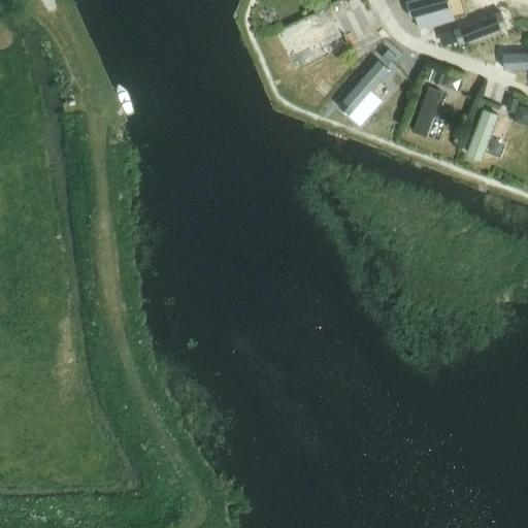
[(355,0),(345,5),(350,13),(359,8),(355,0)]
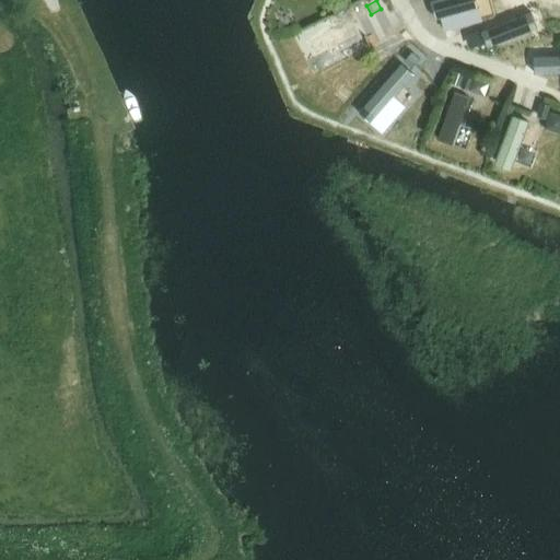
[(477,0),(442,0),(432,3),(436,20),(480,9),(477,0)]
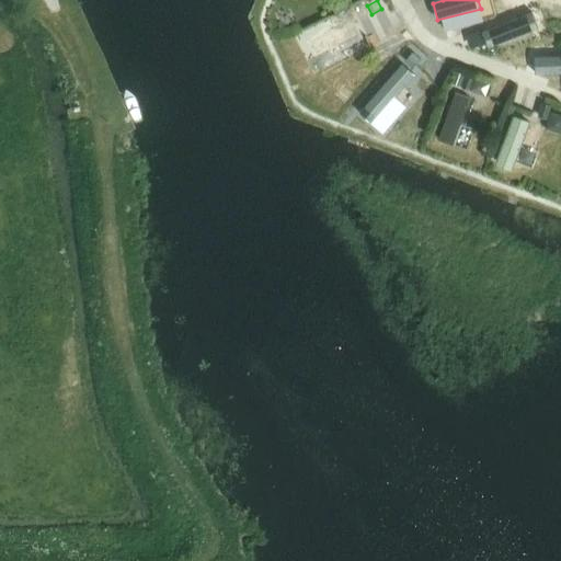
[(534,13),(483,32),(489,48),(540,30),(534,13)]
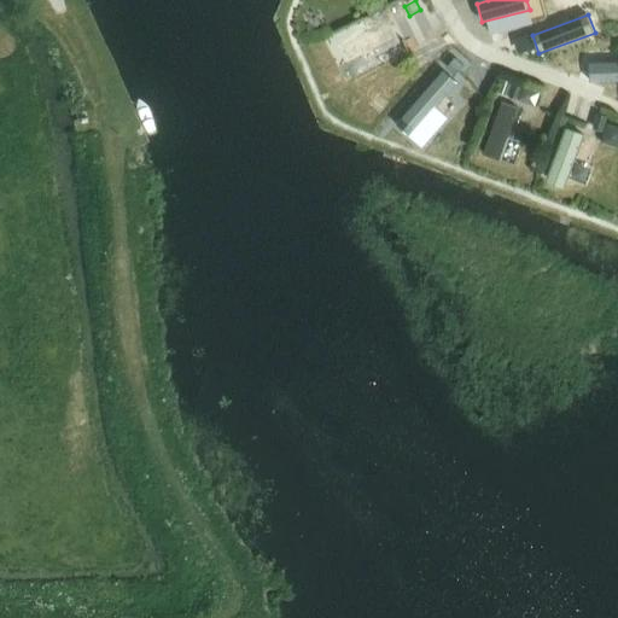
[(386,22),(338,46),(348,64),(396,41),(386,22)]
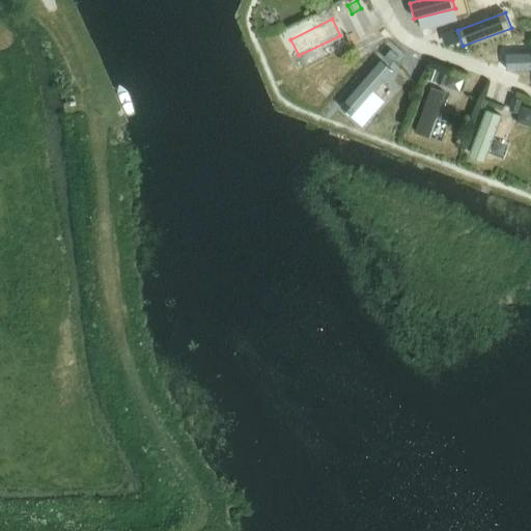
[(455,30),(443,35),(447,46),(459,42),(455,30)]
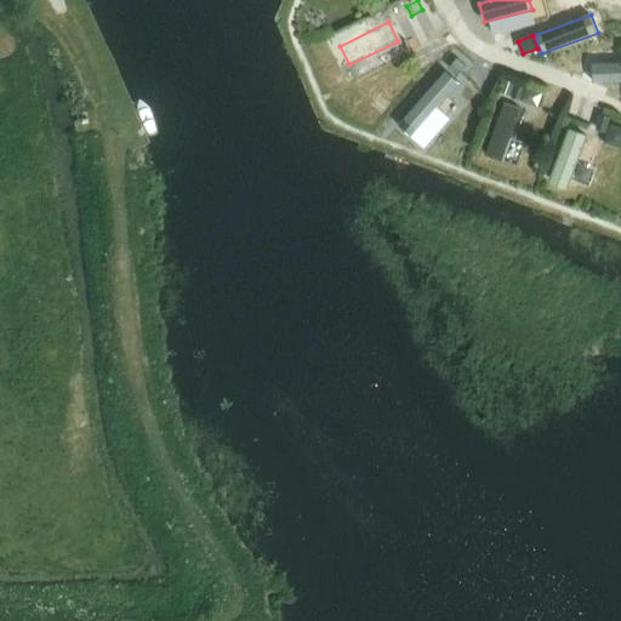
[(457,58),(449,69),(457,77),(467,66),(457,58)]
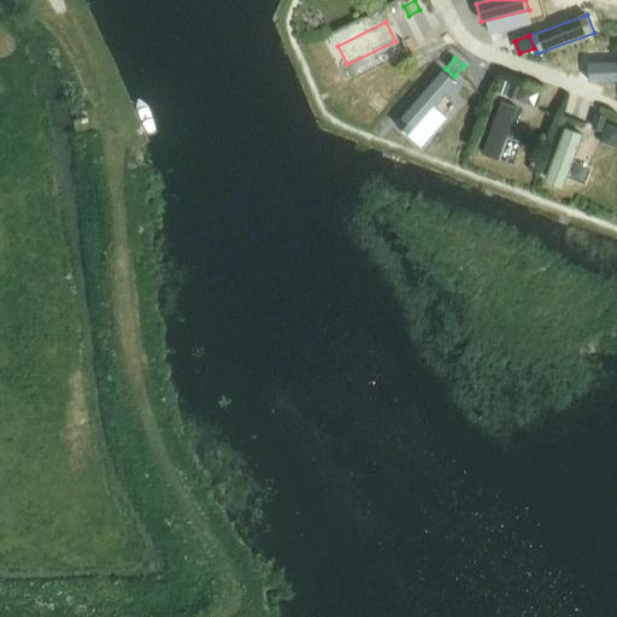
[(616,63),(589,64),(591,82),(616,81),(616,63)]
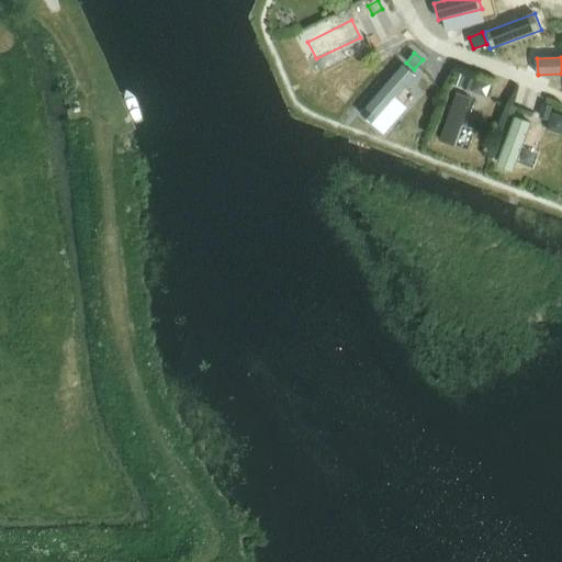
[(404,64),(361,113),(373,124),(416,76),(404,64)]
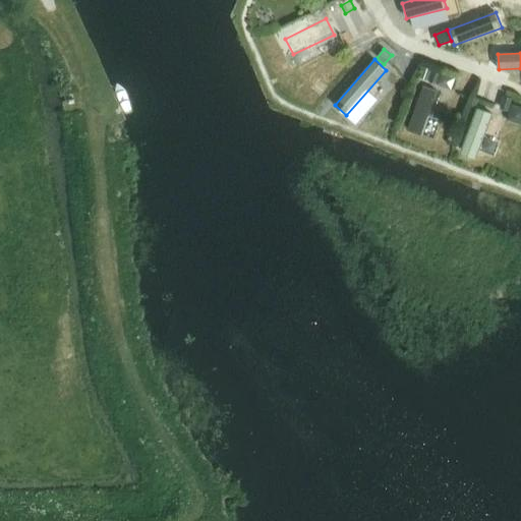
[(425,66),(421,78),(428,80),(432,69),(425,66)]
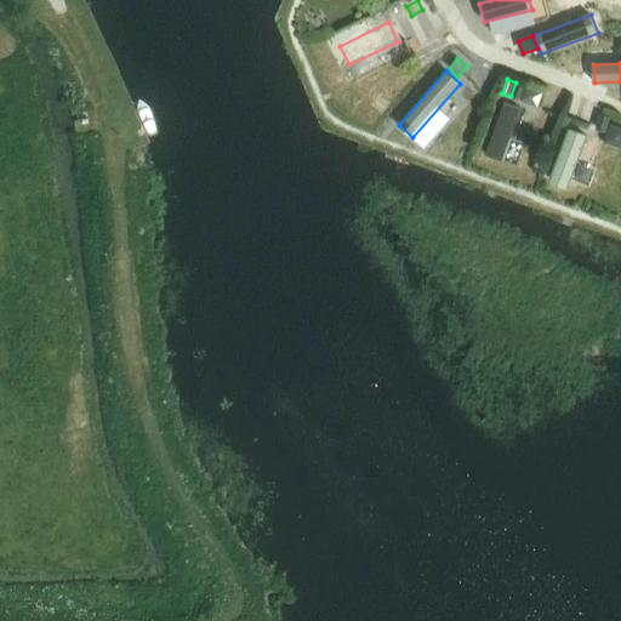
[(517,83),(512,97),(520,100),(525,86),(517,83)]
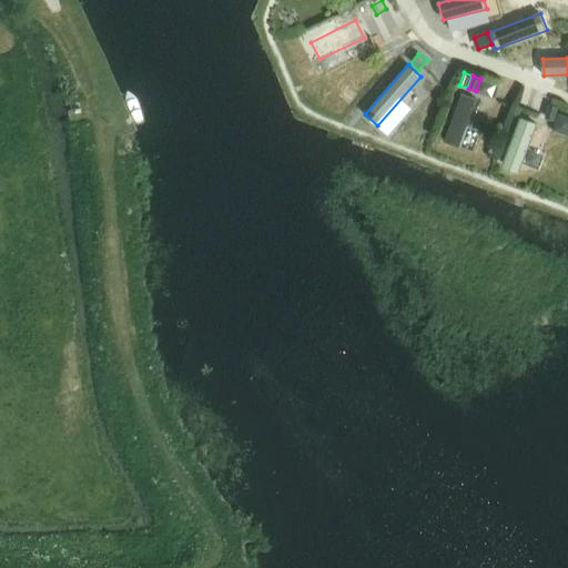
[(462,93),(445,142),(459,148),(477,99),(462,93)]
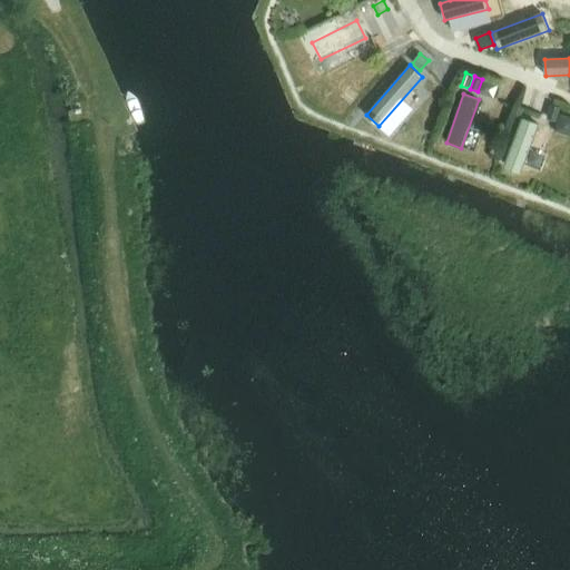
[(551,105),(547,119),(557,121),(561,108),(551,105)]
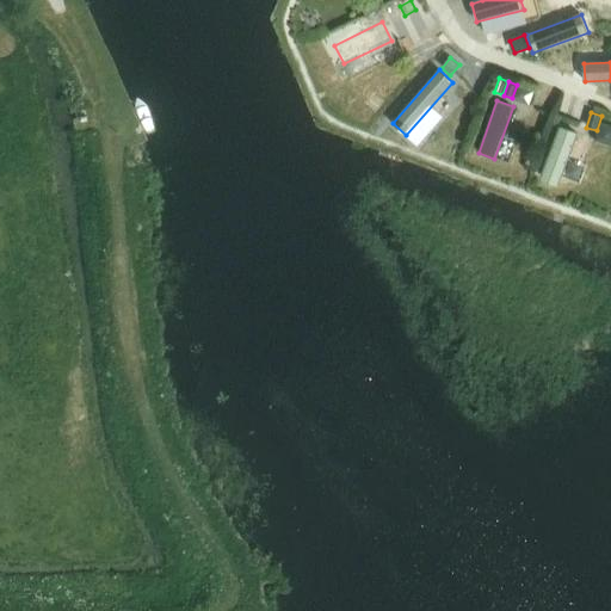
[(560,127),(539,180),(559,186),(579,134),(560,127)]
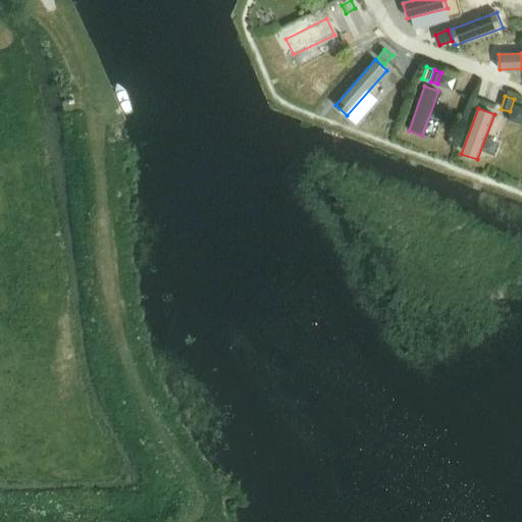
[(432,134),(441,136),(447,116),(437,114),(432,134)]
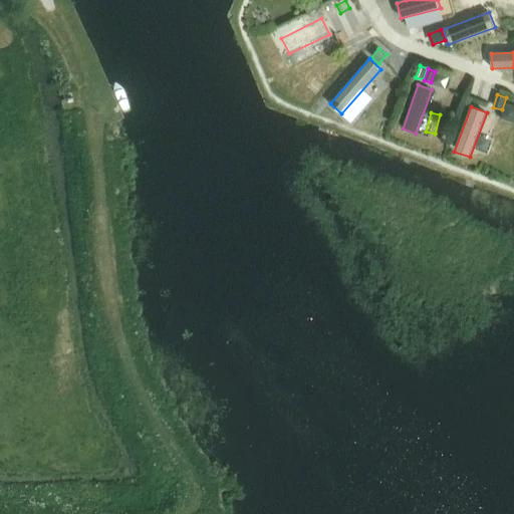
All buildings are outlined.
